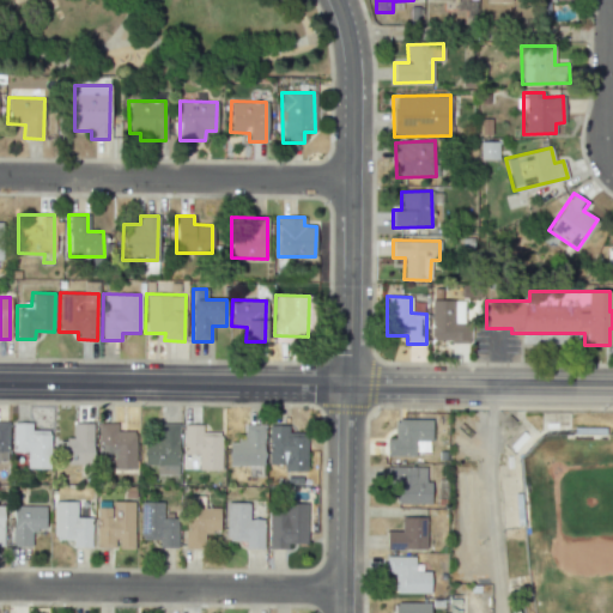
[(468,341),(469,323),(463,323),(463,301),(431,299),(430,341),(468,341)]
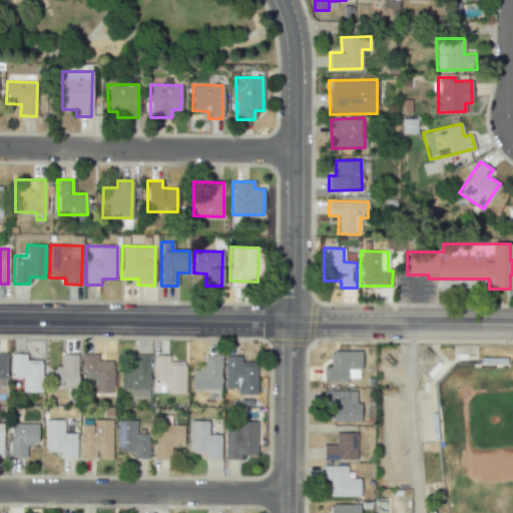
[(349,382),(349,378),(360,378),(360,352),(331,351),(331,362),(323,362),(323,382),(349,382)]
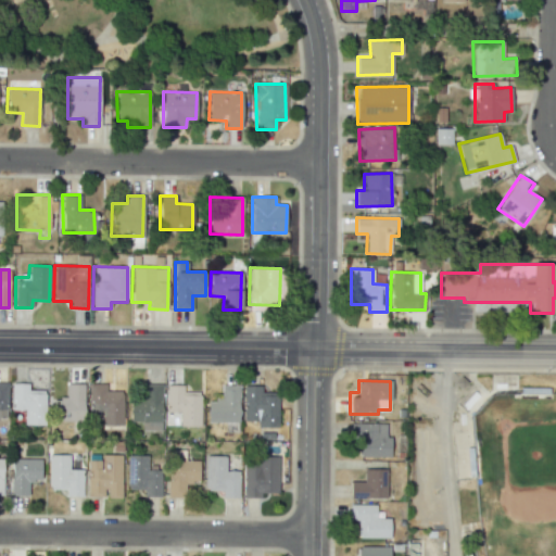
[(28,383),(11,383),(11,409),(24,409),(24,425),(45,426),(46,391),(27,390),(28,383)]
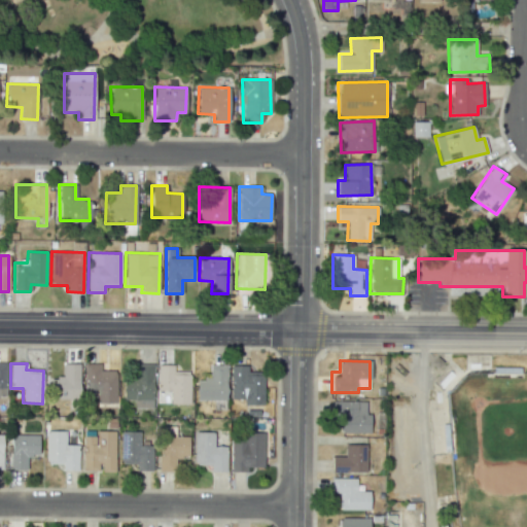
[(79,398),(79,363),(62,363),(63,378),(50,378),(50,399),(79,398)]
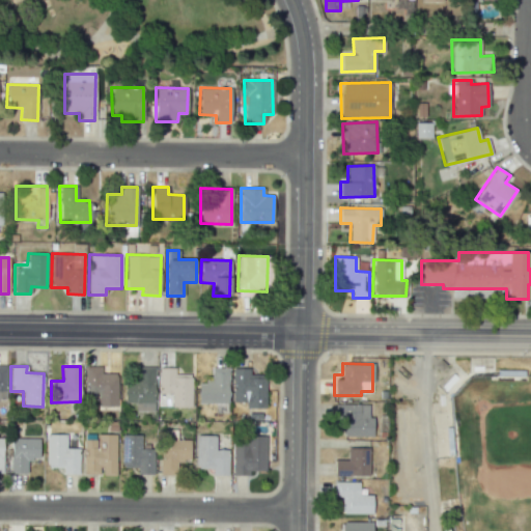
[(101,366),(84,366),(85,392),(96,392),(98,407),(117,407),(116,372),(101,373),(101,366)]
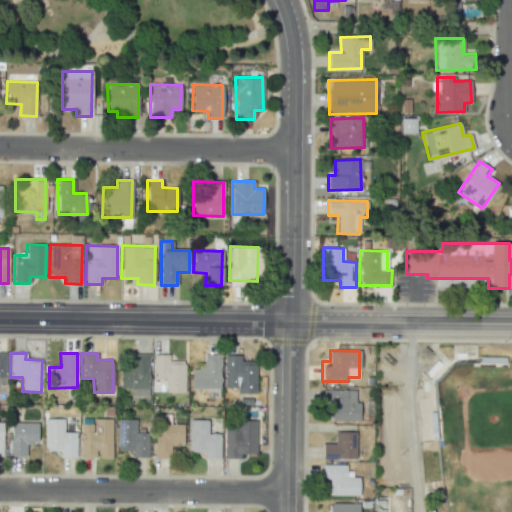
[(148,353),(132,354),(132,367),(119,367),(120,388),(130,388),(130,397),(149,396),(148,353)]
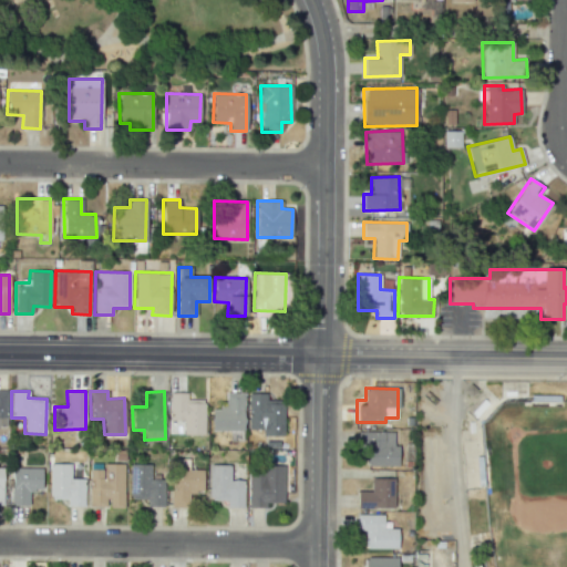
[(244,431),(243,392),(225,392),(225,408),(210,408),(212,431),(244,431)]
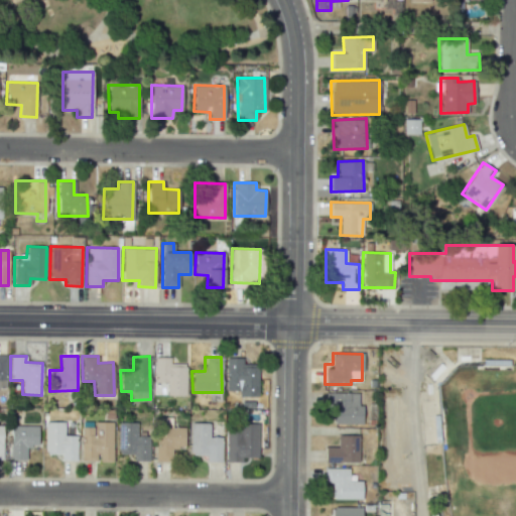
[(169,358),(154,358),(153,382),(166,383),(166,395),(185,396),(185,364),(169,363),(169,358)]
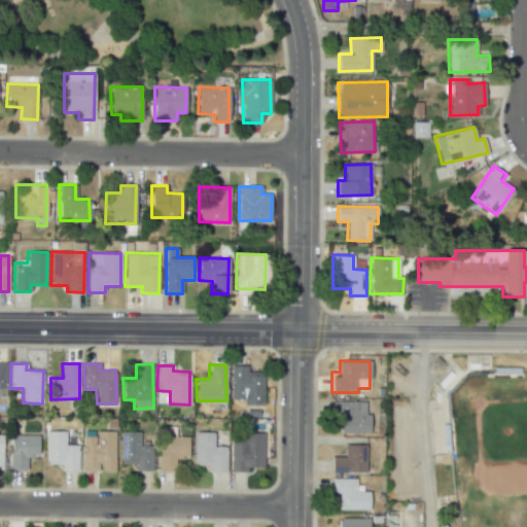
[(262,405),(264,372),(247,372),(247,365),(231,365),(230,399),(243,399),(243,405),(262,405)]
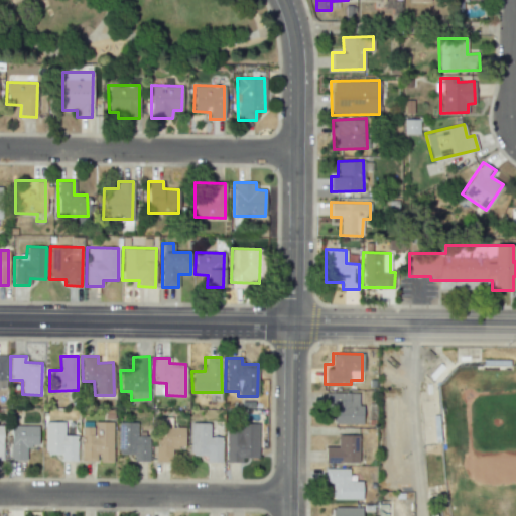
[(362,424),(362,405),(358,405),(358,393),(326,393),(325,407),(334,407),(334,423),(362,424)]
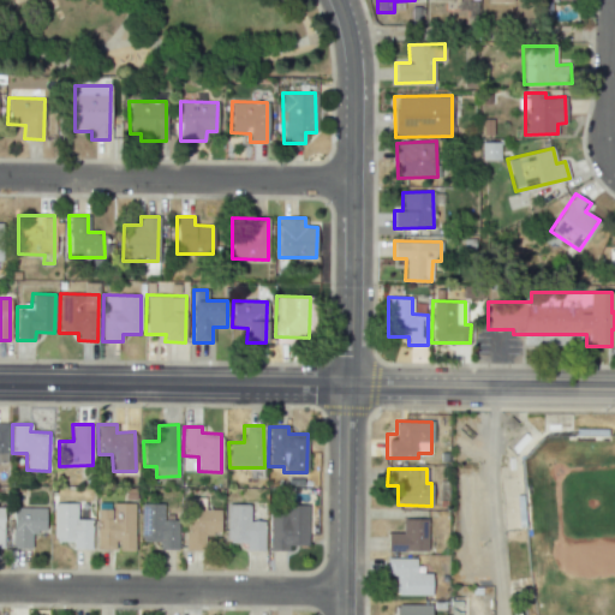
[(220,509),(204,509),(204,497),(186,497),(186,550),(203,550),(203,535),(220,533),(220,509)]
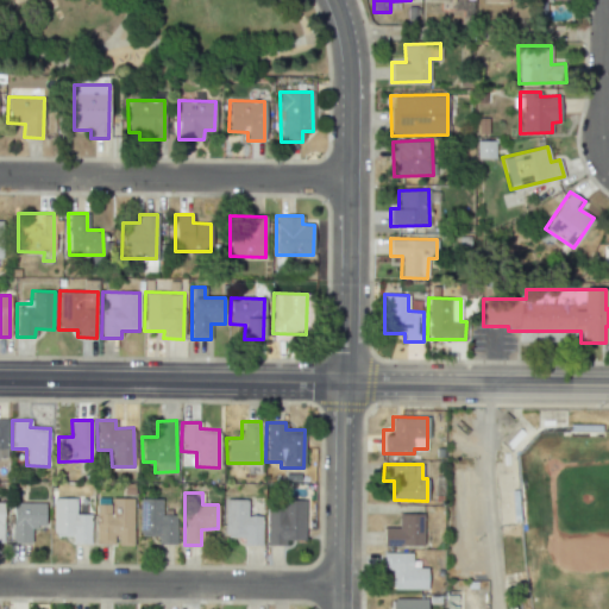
[(90,544),(90,514),(75,514),(75,498),(52,497),(52,535),(71,535),(71,544),(90,544)]
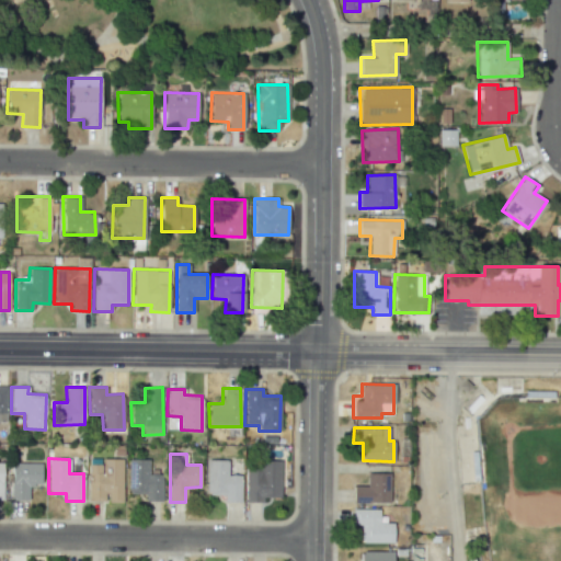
[(89,464),(88,501),(106,501),(106,502),(122,503),(123,459),(101,458),(101,465),(89,464)]
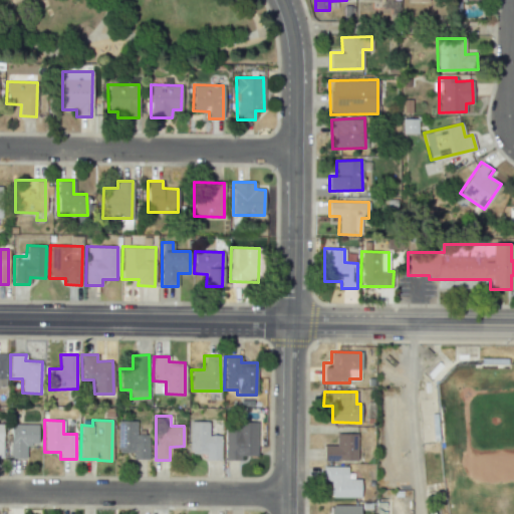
[(117,453),(133,453),(133,459),(148,459),(149,435),(136,434),(136,421),(117,421),(117,453)]
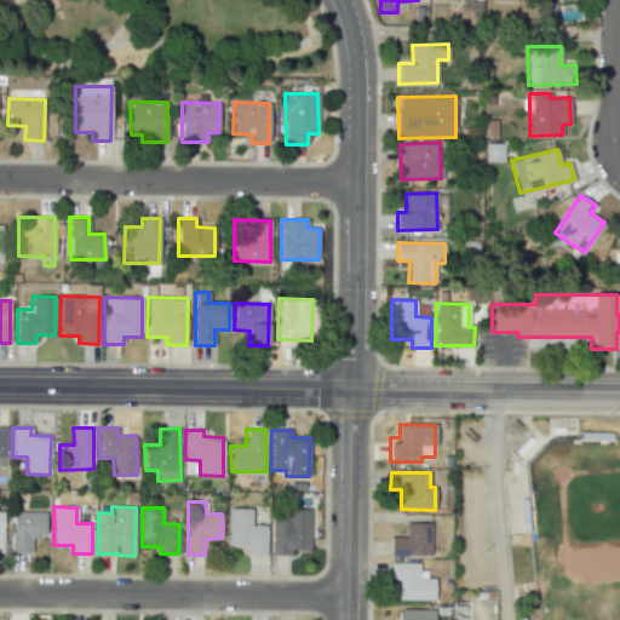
[(265,555),(265,526),(251,526),(251,509),(229,507),(228,546),(247,547),(247,555),(265,555)]
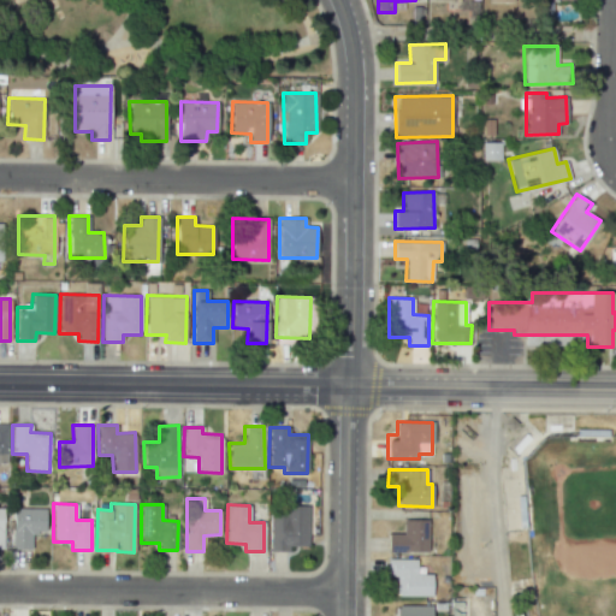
[(307,505),(284,507),(284,516),(268,516),(270,552),(289,551),(288,546),(308,546),(307,505)]
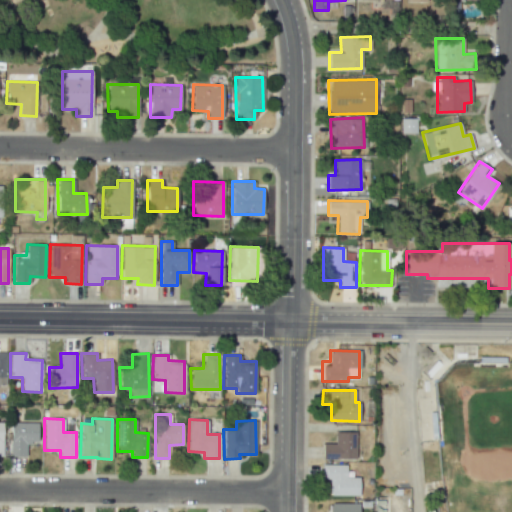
[(38,422),(10,422),(10,456),(26,456),(26,443),(38,443),(38,422)]
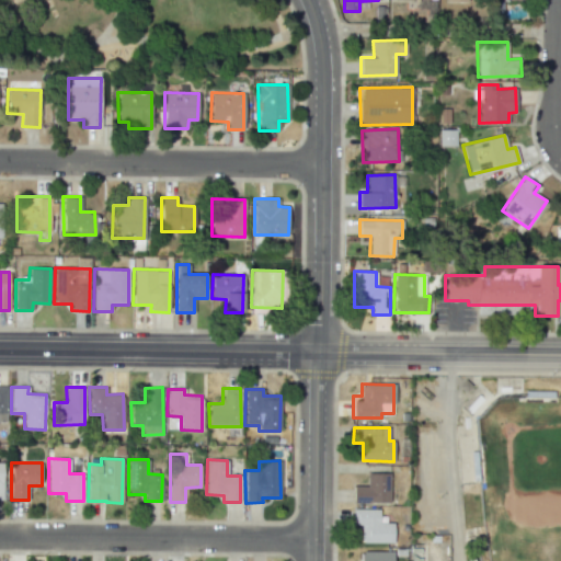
[(389,503),(389,473),(366,472),(366,485),(353,485),(353,502),(389,503)]
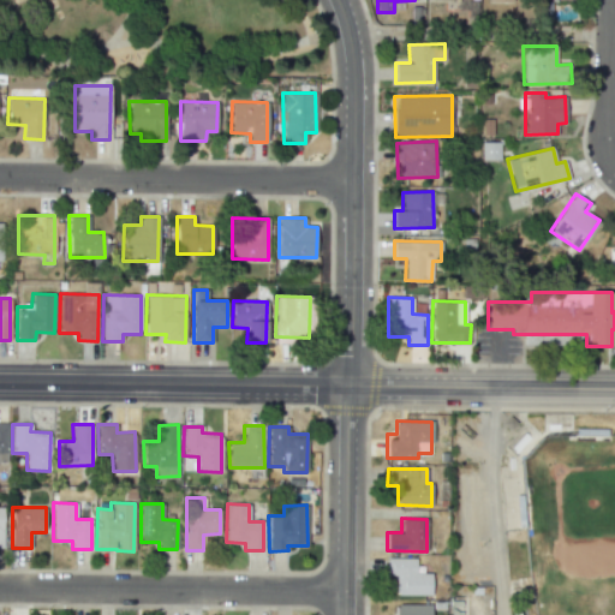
[(386,575),(395,575),(395,595),(431,595),(431,573),(416,573),(416,559),(386,557),(386,575)]
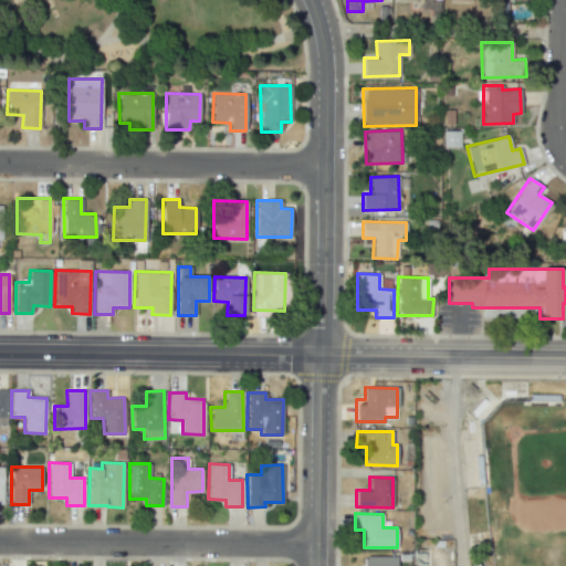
[(396,565),(397,556),(364,556),(364,565),(396,565)]
